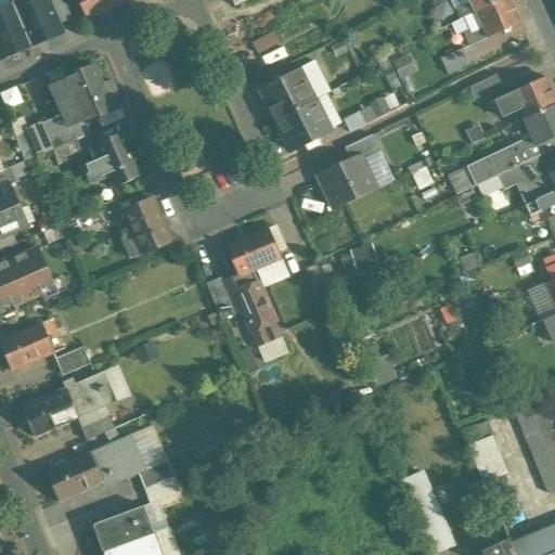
[(61,33),(47,0),(25,0),(13,5),(30,46),(61,33)]
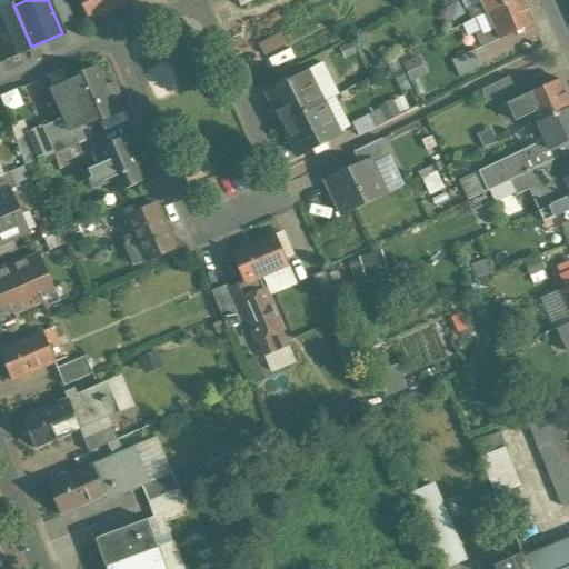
[(79,0),(88,20),(132,1),(131,0),(79,0)]
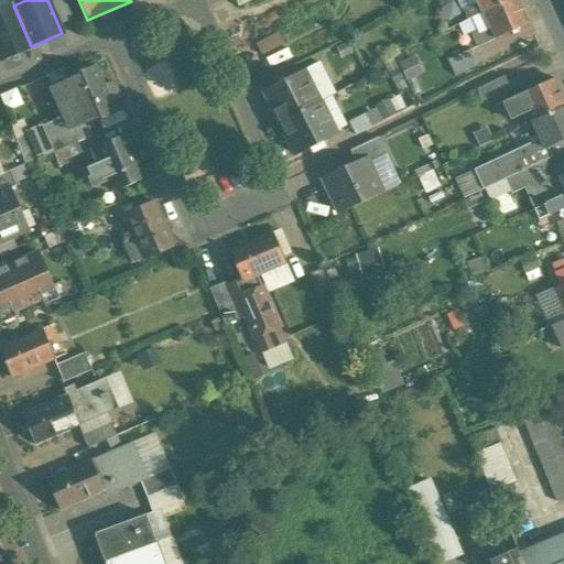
[(473,19),(485,12),(478,0),(457,0),(467,21),(473,19)]
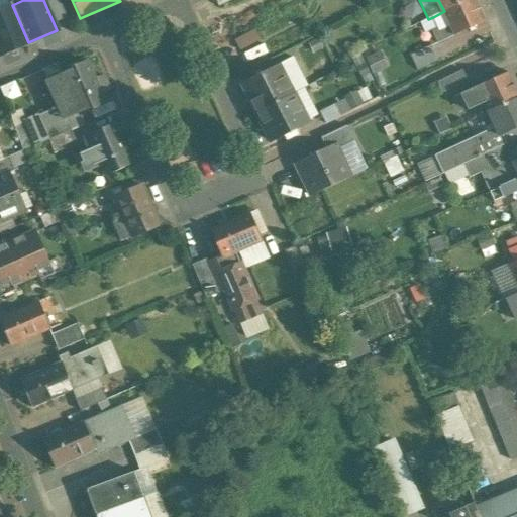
[(438,0),(444,11),(467,0),(438,0)]
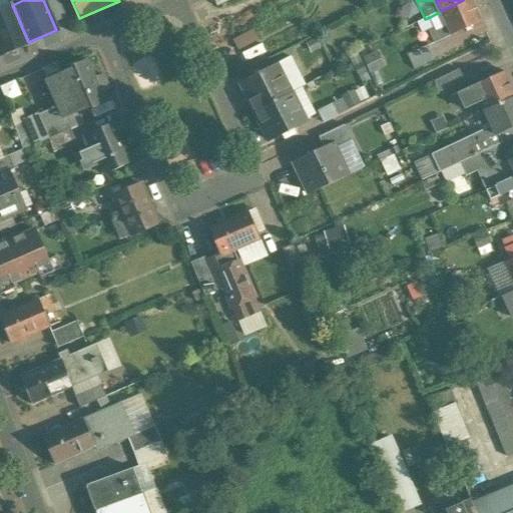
[(471,0),(463,0),(441,11),(451,34),(452,36),(481,21),(471,0)]
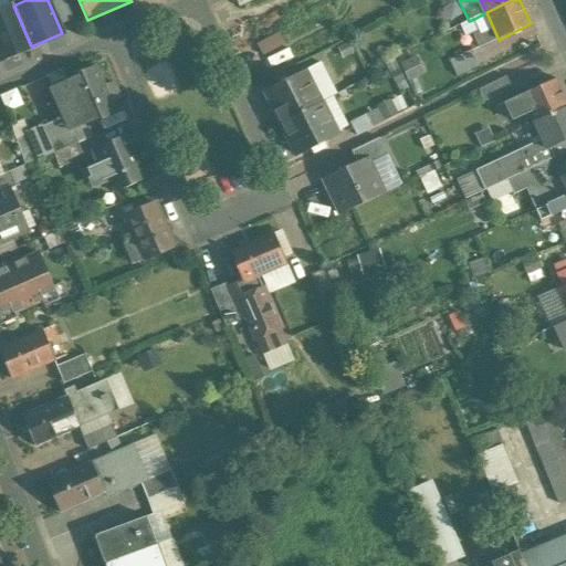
[(13,6),(0,11),(0,56),(1,60),(31,46),(13,6)]
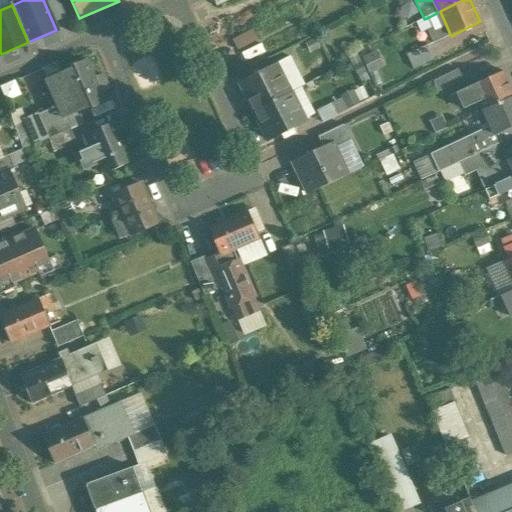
[(432,42),(450,34),(440,11),(429,17),(433,28),(427,31),(432,42)]
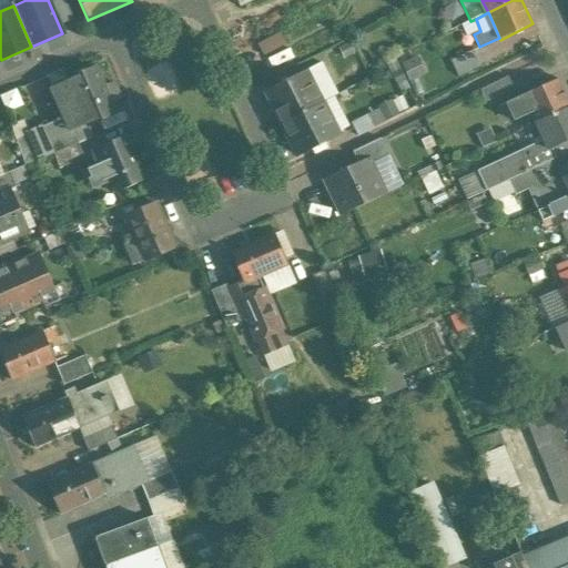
[(281,32),(259,44),(264,56),(286,43),(281,32)]
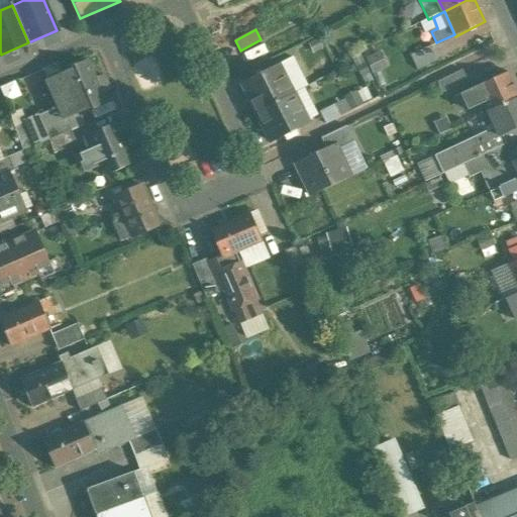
[(431,46),(411,56),(417,69),(437,60),(431,46)]
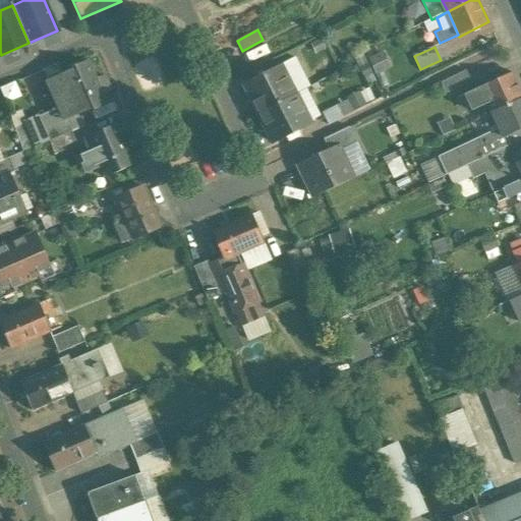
[(359,64),(365,77),(390,65),(384,52),(359,64)]
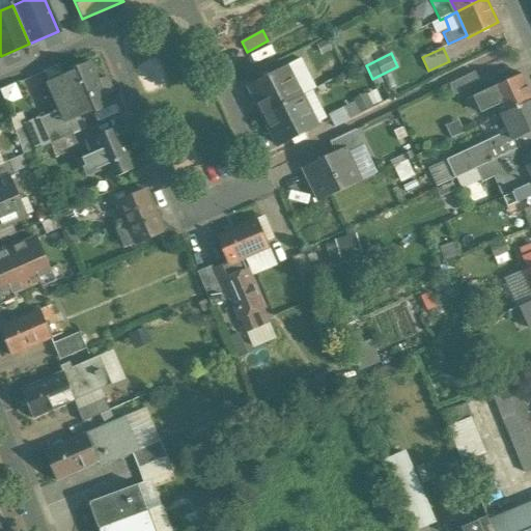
[(301,58),(285,65),(302,96),(313,90),(316,89),(301,58)]
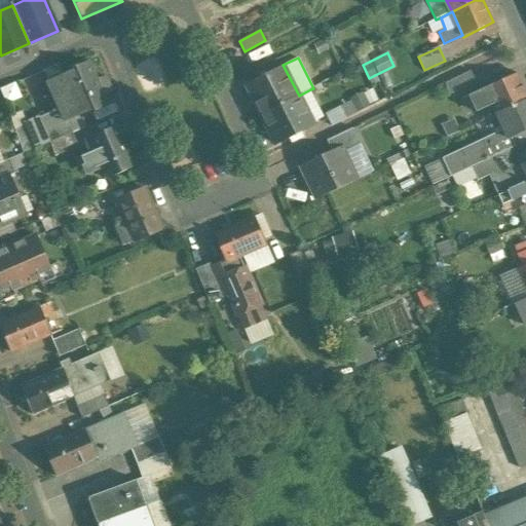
[(91,63),(64,74),(76,103),(80,113),(81,113),(108,102),(91,63)]
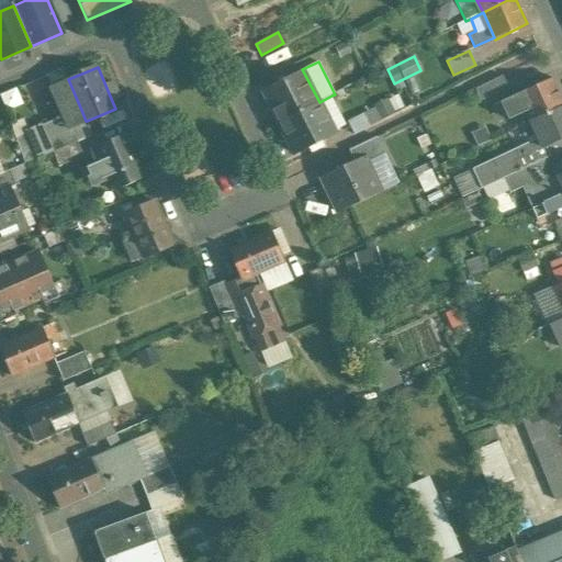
[(302,69),(261,90),(270,107),(271,107),(280,122),(319,102),(302,69)]
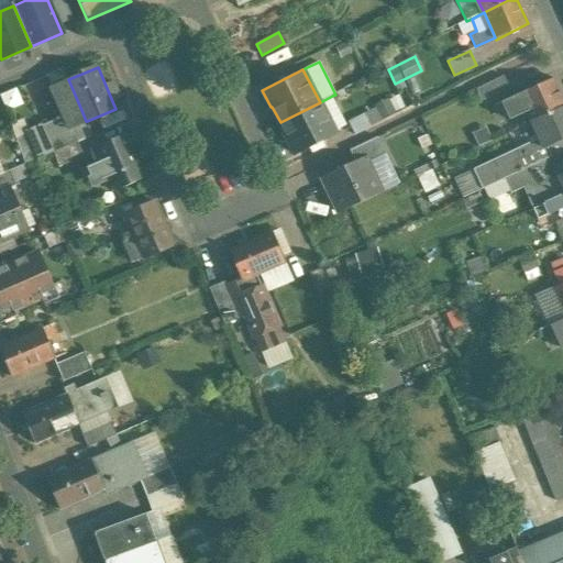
[(503,76),(476,89),(482,100),(508,87),(503,76)]
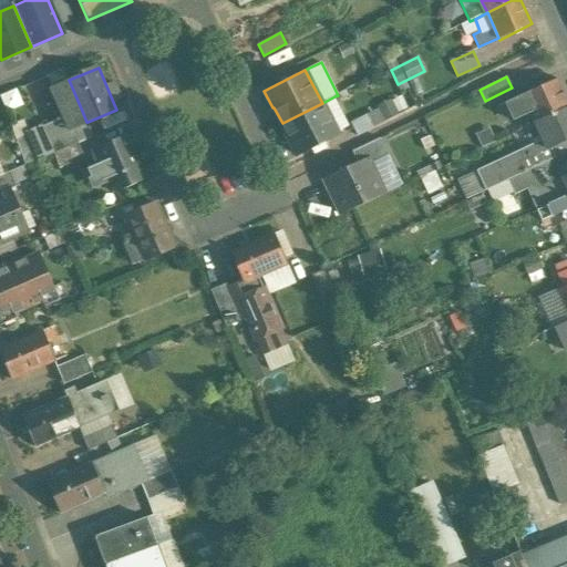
[(82,111),(69,80),(54,85),(68,116),(82,111)]
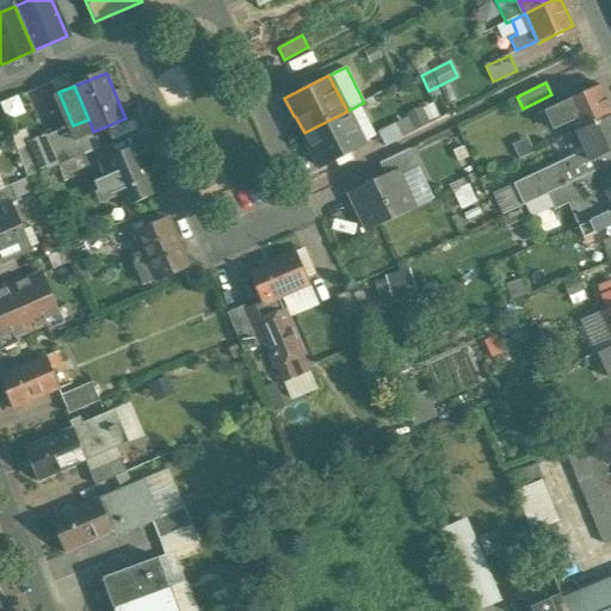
[(610,109),(600,86),(565,104),(572,121),(578,133),(610,116),(610,109)]
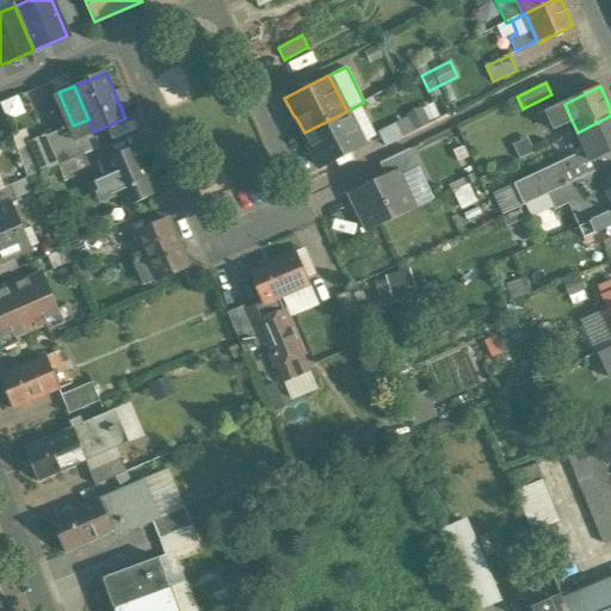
[(376,135),(360,104),(347,111),(362,142),(376,135)]
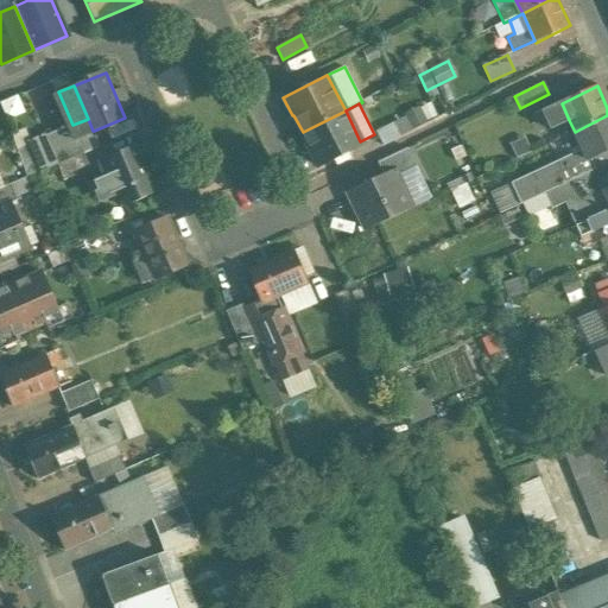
[(569,120),(562,103),(543,112),(550,128),(569,120)]
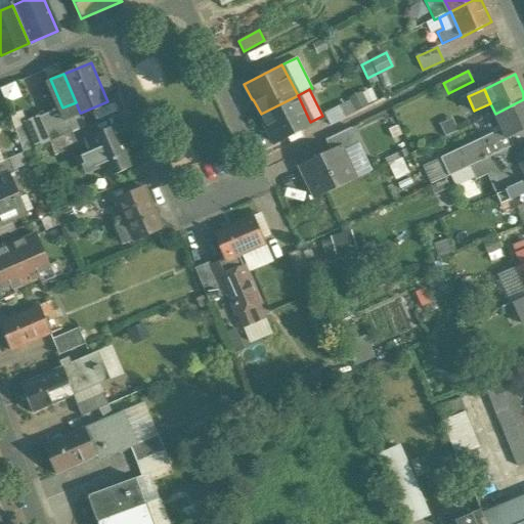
[(298,95),(261,114),(268,128),(267,129),(274,143),(312,125),(310,122),(298,95)]
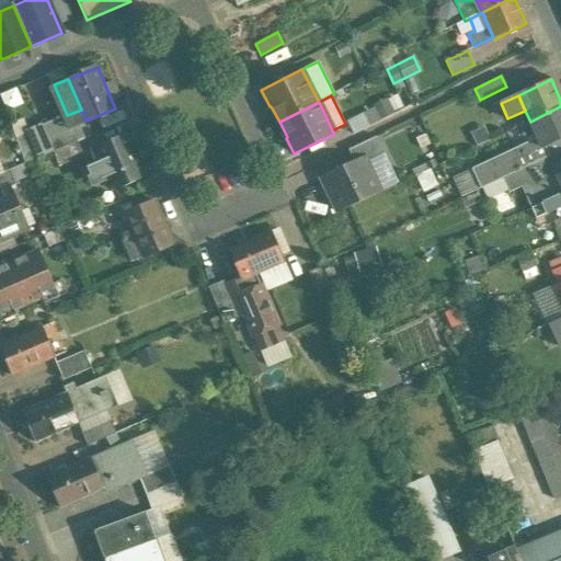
[(560,106),(530,122),(538,138),(542,148),(559,140),(560,139),(560,106)]
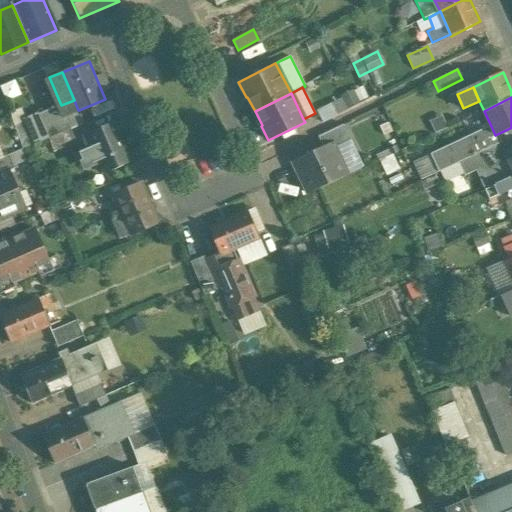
[(61,105),(39,115),(49,138),(71,129),(84,123),(79,110),(78,110),(74,100),(61,105)]
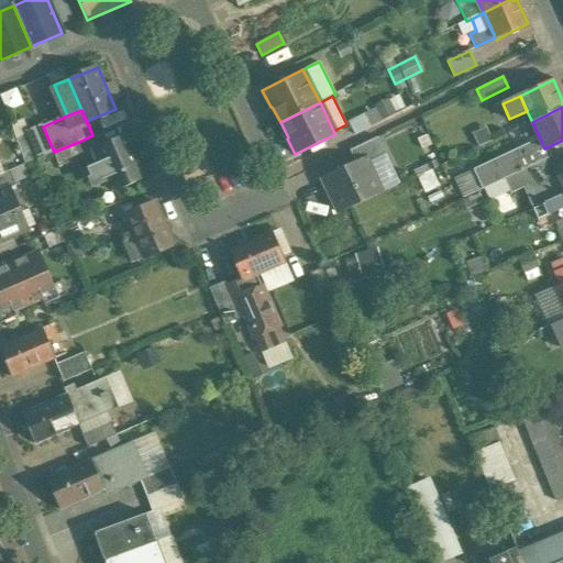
[(43,127),(30,132),(41,157),(53,152),(54,152),(43,127)]
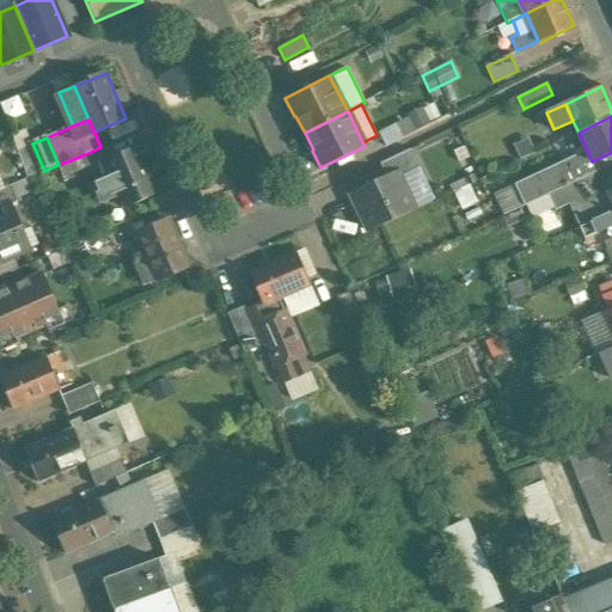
[(138,146),(104,160),(110,176),(118,193),(124,208),(158,194),(138,146)]
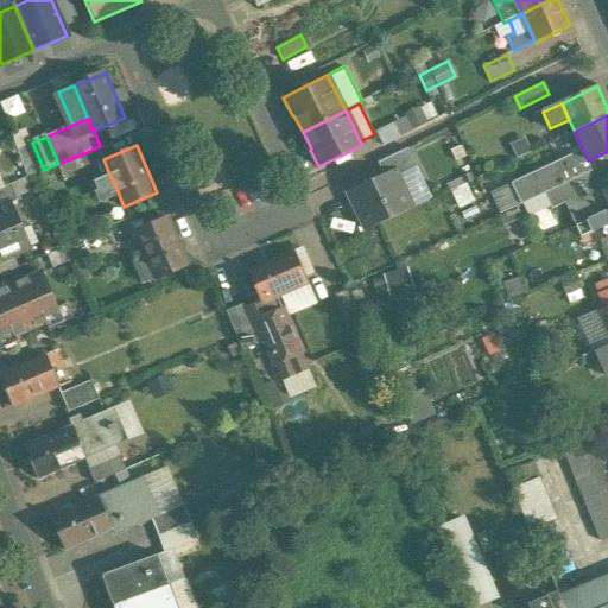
[(406,149),(378,163),(386,179),(396,175),(397,177),(416,168),(406,149)]
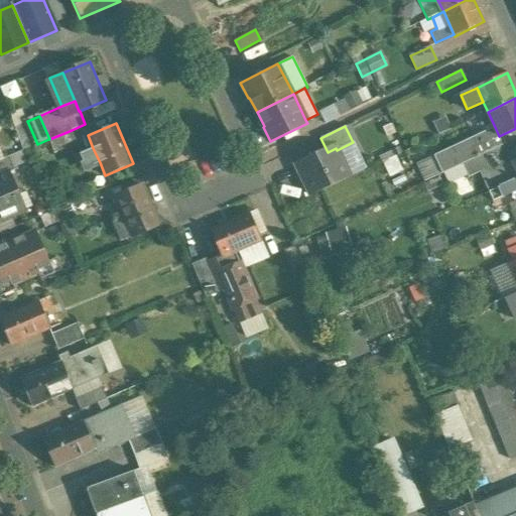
[(463,163),(515,139),(515,133),(514,129),(499,136),(495,127),(433,154),(441,172),(463,163)]
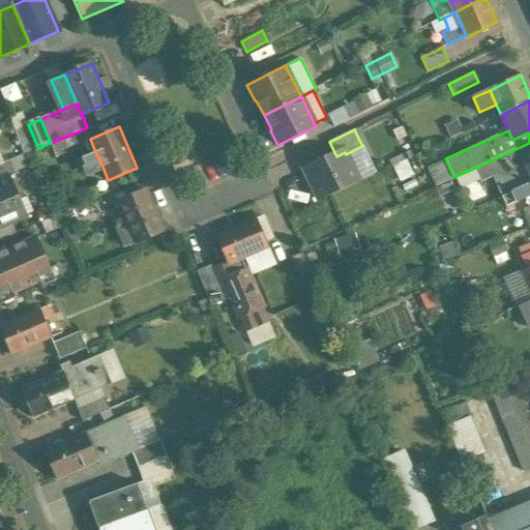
[(51,143),(50,143),(56,156),(79,146),(74,134),(51,143)]
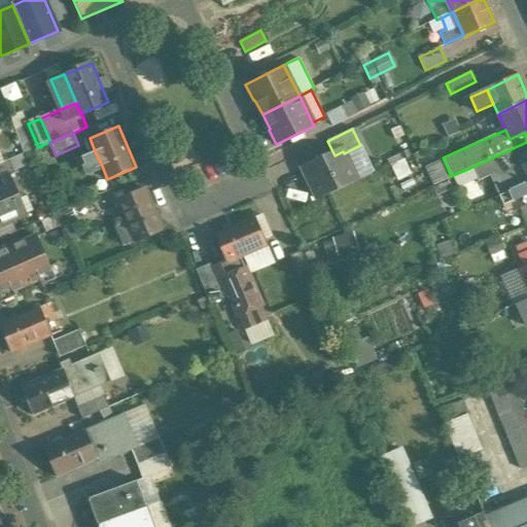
[(493,174),(501,177),(522,167),(518,157),(526,153),(526,142),(472,167),(479,180),(493,174)]
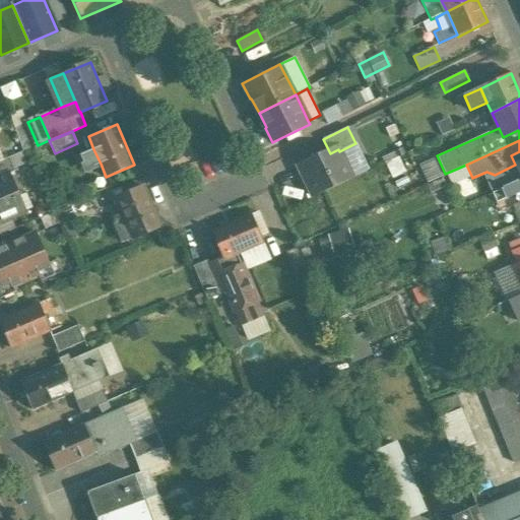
[(93,149),(80,154),(86,170),(101,164),(93,149)]
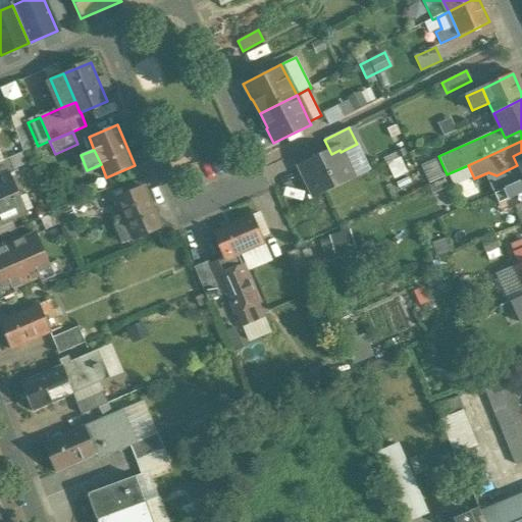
[(331,154),(300,169),(314,198),(354,179),(341,152),(340,150),(331,154)]
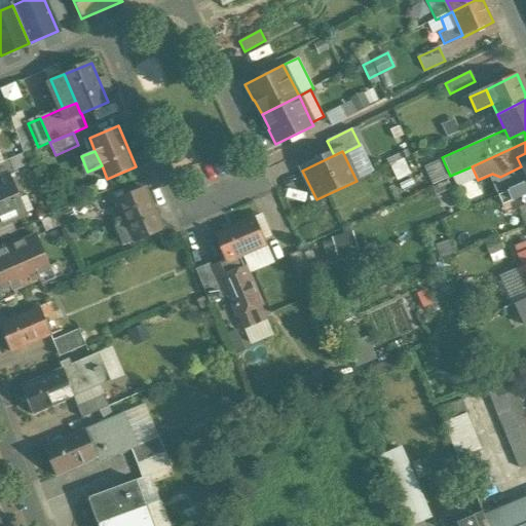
[(525,153),(517,157),(521,166),(522,170),(525,177),(525,153)]
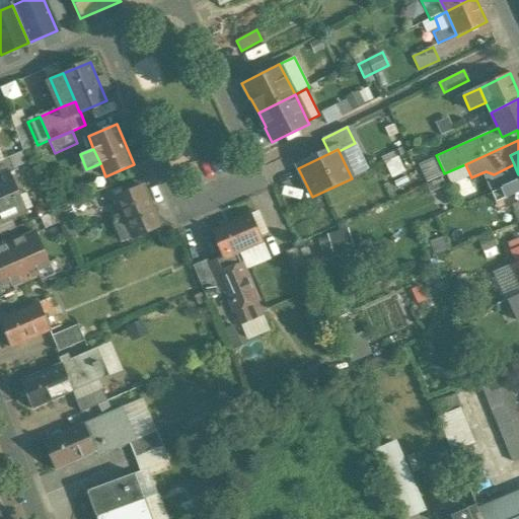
[(0,160),(0,176),(9,173),(15,170),(9,157),(0,160)]
